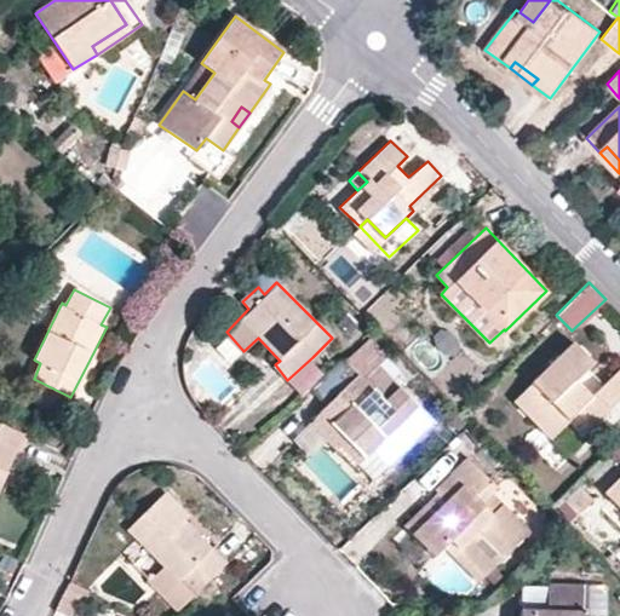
[(379,363),(395,349),(374,329),(348,353),(363,370),(367,375),(379,363)]
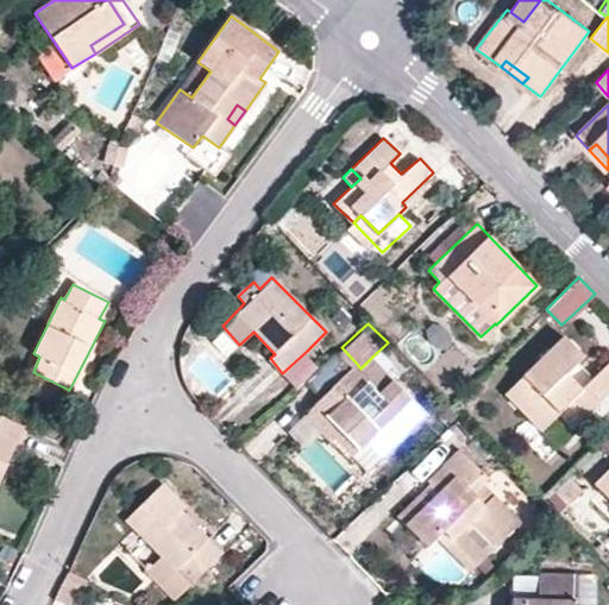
[(608,361),(591,379),(579,390),(565,376),(576,364),(583,355),(563,335),(504,394),(542,432),(560,414),(573,428),(608,392),(608,361)]
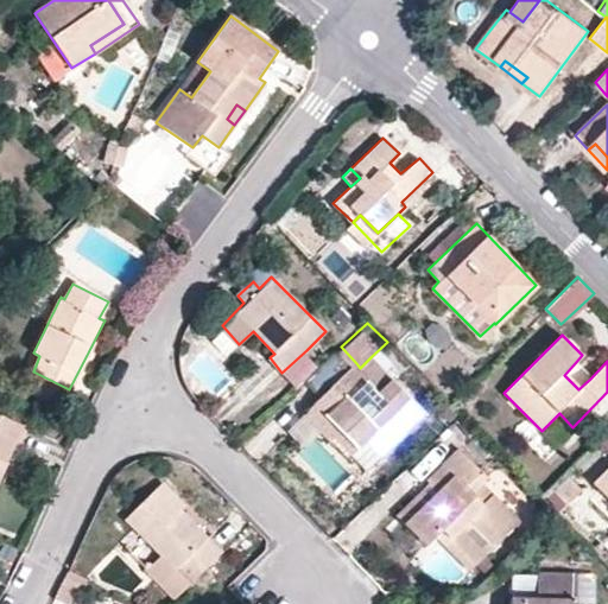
[(356,363),(341,347),(321,366),(305,379),(321,396),(356,363)]
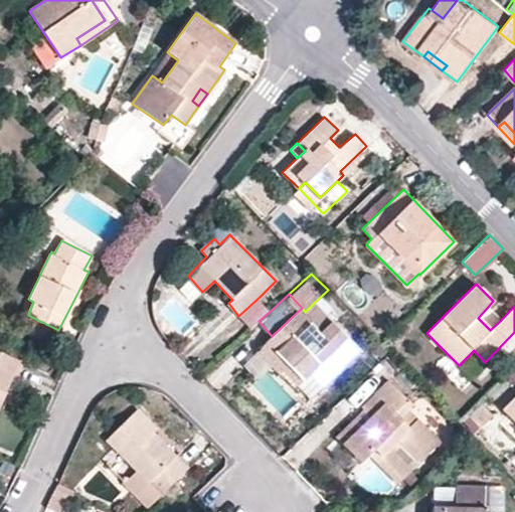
[(260,297),(238,316),(250,329),(259,321),(272,310),(260,297)]
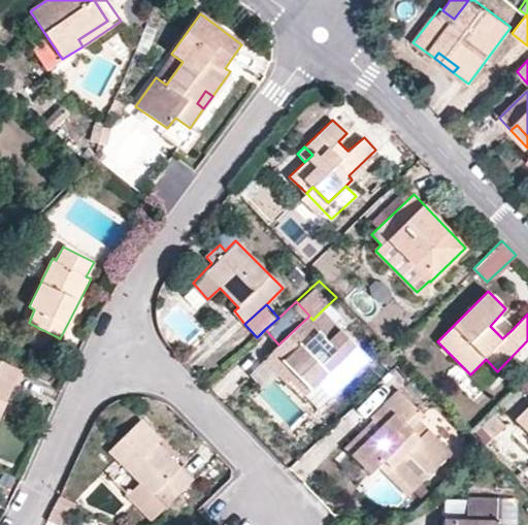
[(309,316),(278,345),(302,368),(297,374),(310,388),(318,383),(332,397),(370,360),(323,309),(312,320),(309,316)]
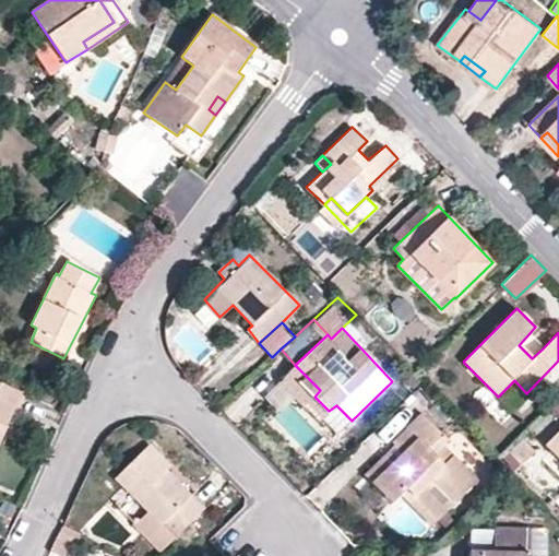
[(543,349),(528,334),(519,345),(532,358),(543,349)]
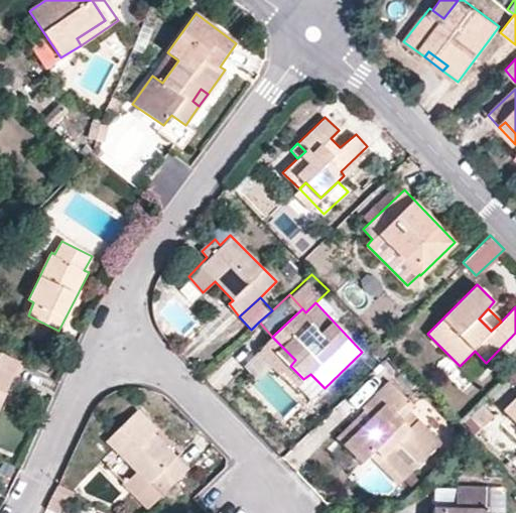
[(295,360),(272,337),(263,346),(286,370),(290,366),(295,360)]
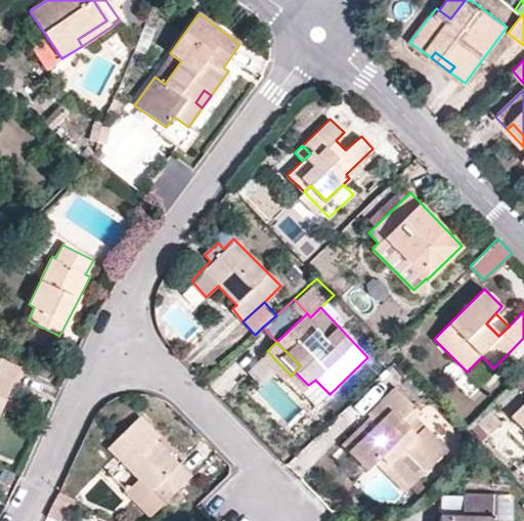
[(0,394),(6,397),(20,365),(0,356),(0,394)]
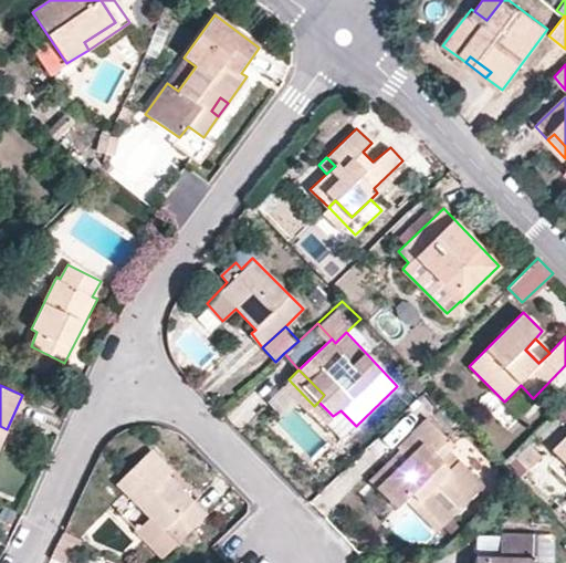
[(465,456),(428,417),(412,433),(413,434),(423,445),(377,489),(397,510),(407,501),(412,496),(443,527),(484,486),(461,460),(465,456)]
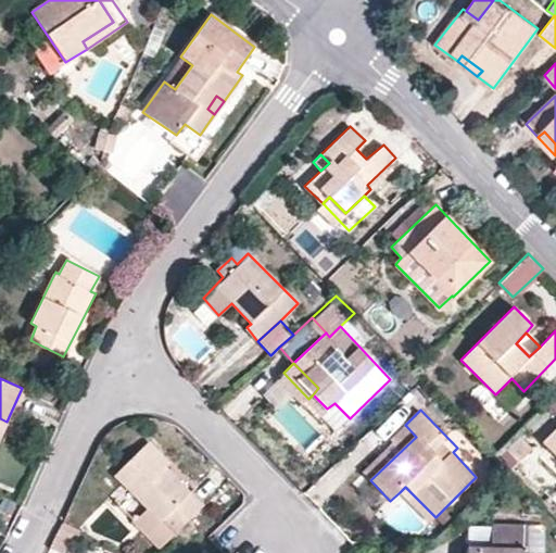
[(359,470),(370,480),(416,437),(406,426),(359,470)]
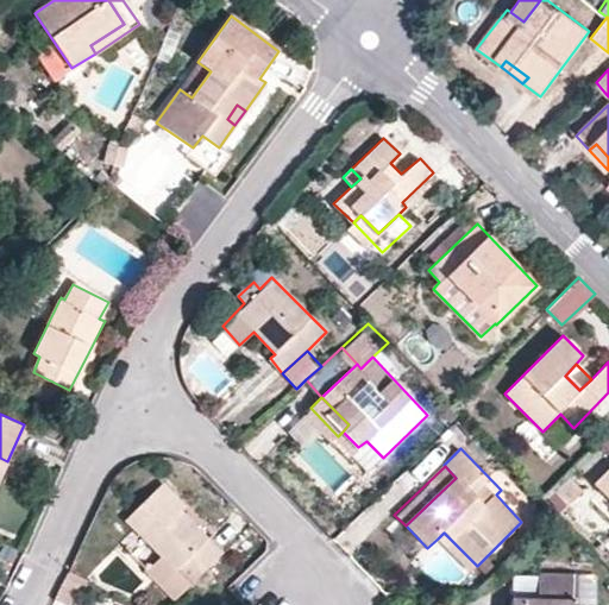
[(608,470),(597,481),(608,493),(608,470)]
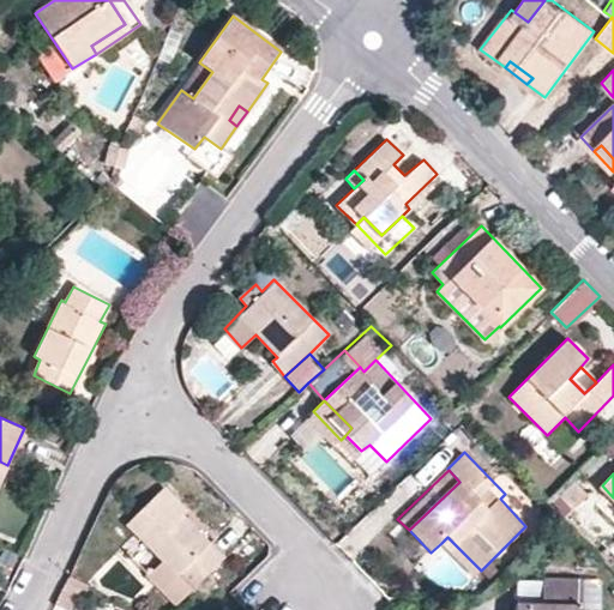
[(223,555),(209,541),(203,547),(176,519),(185,513),(188,508),(166,484),(128,520),(163,557),(155,567),(152,566),(146,572),(175,602),(223,555)]
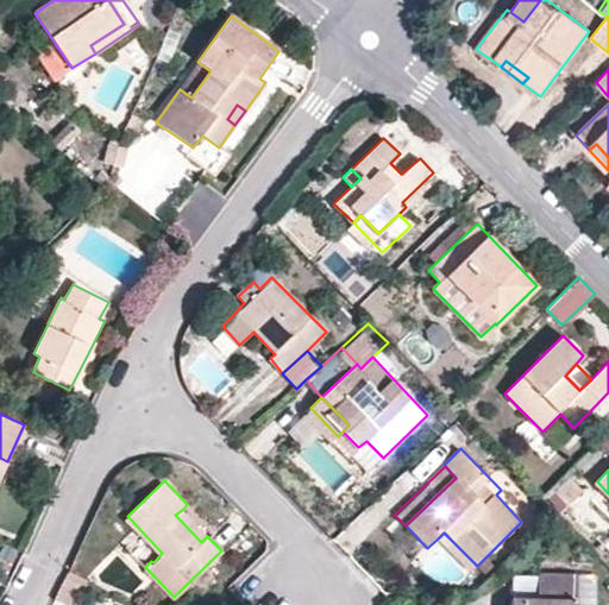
[(208,534),(183,509),(175,515),(201,542),(207,536),(208,534)]
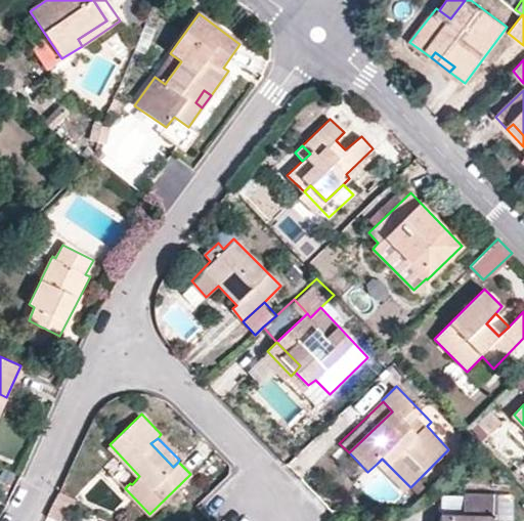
[(405,492),(410,487),(382,459),(377,464),(405,492)]
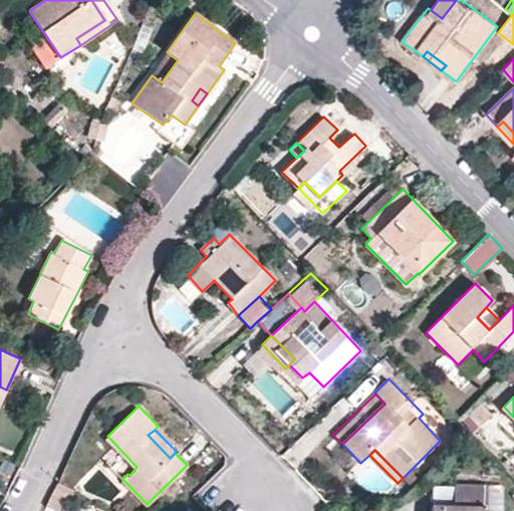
[(433,484),(432,508),(453,509),(454,485),(433,484)]
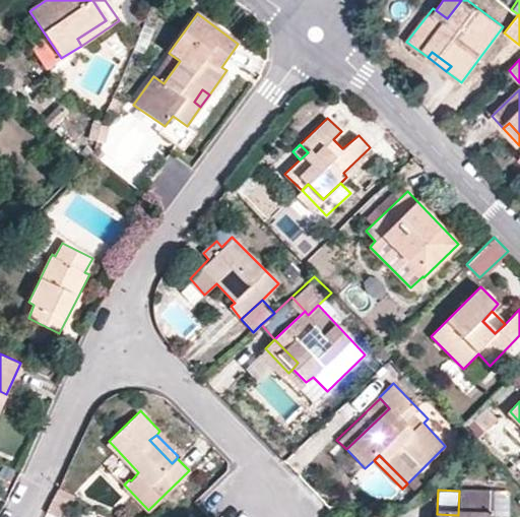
[(493,516),(494,516),(495,494),(459,491),(458,515),(437,514),(437,516),(493,516)]
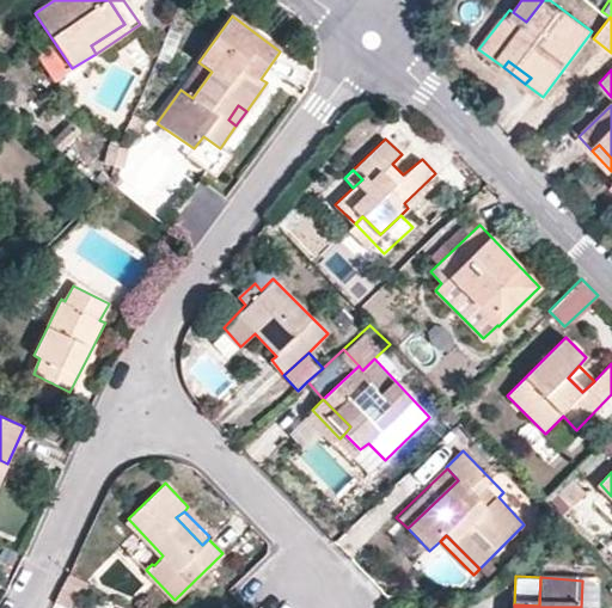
[(582,577),(582,581),(581,607),(599,607),(601,577),(582,577)]
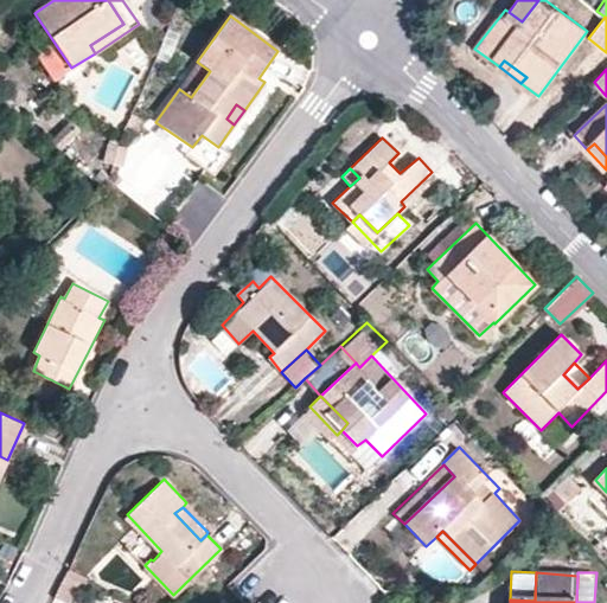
[(84,581),(69,573),(57,595),(71,602),(84,581)]
